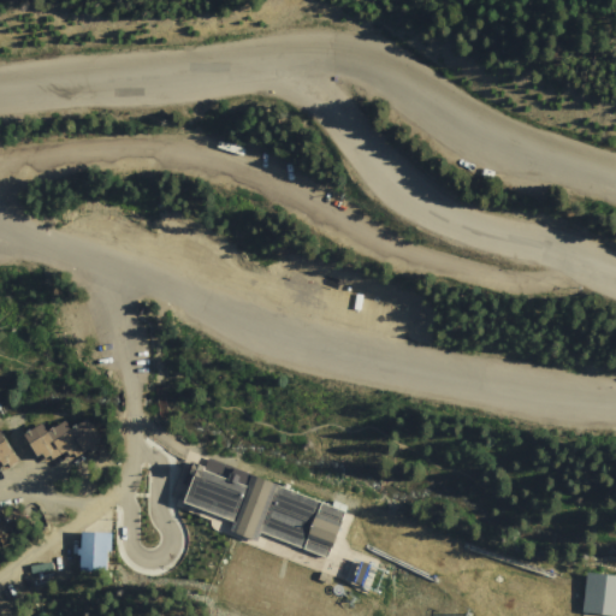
[(22,437),(41,468),(66,452),(72,462),(96,446),(82,421),(69,430),(64,422),(45,433),(40,426),(22,437)]
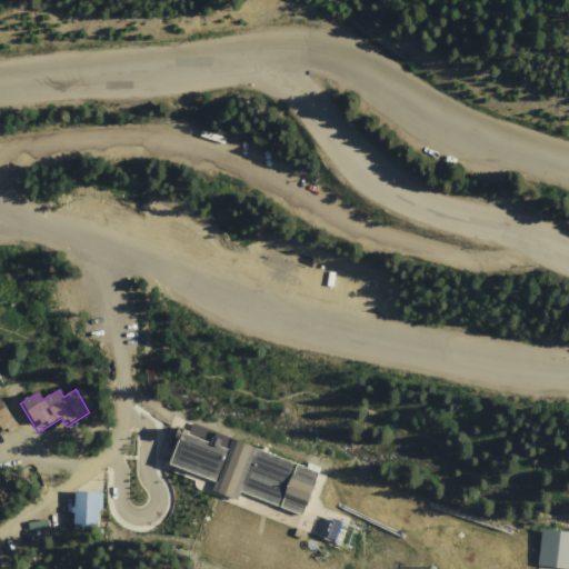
[(0,426),(5,433),(15,428),(0,399),(0,426)]
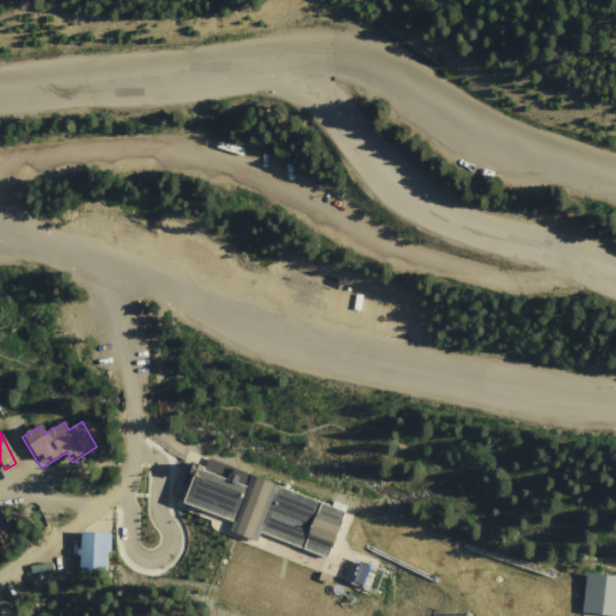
[(345,511),(199,455),(182,502),(327,560),(345,511)]
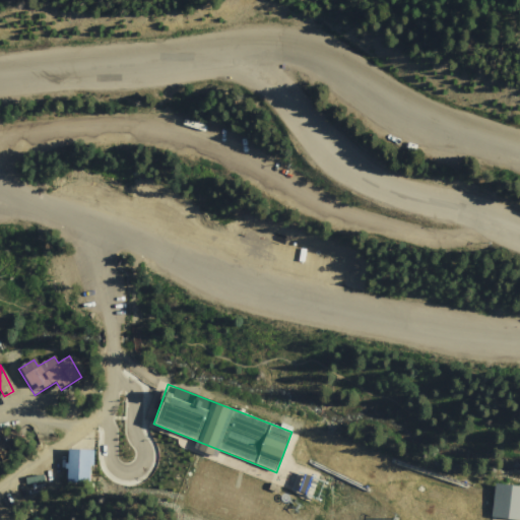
[(0,457),(12,451),(1,431),(0,432),(0,457)]
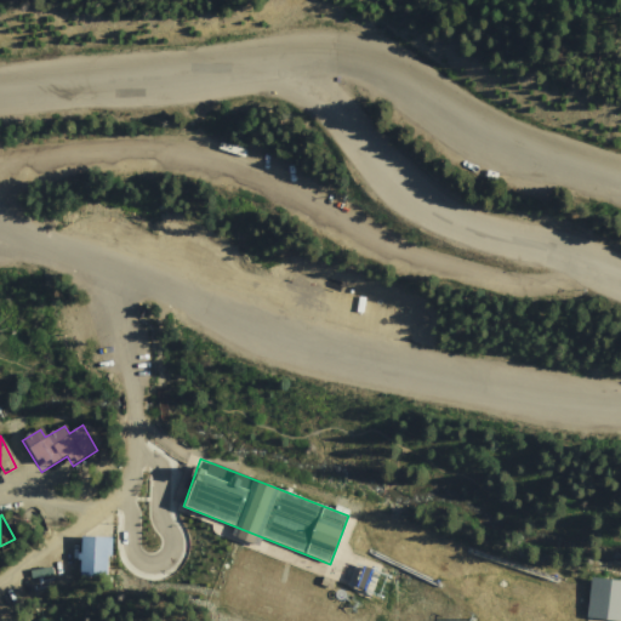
[(83,535),(108,536),(109,570),(83,570),(83,535)]
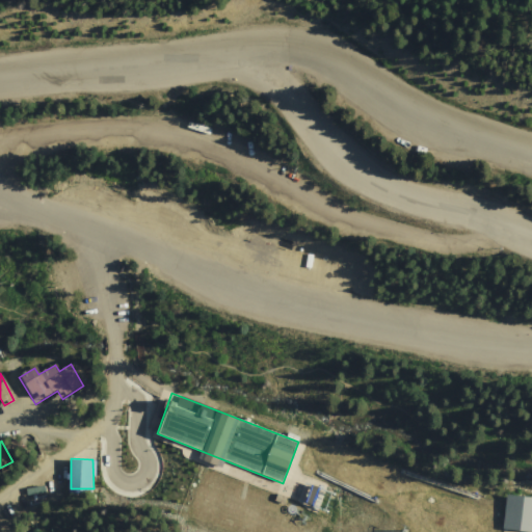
[(324,487),(311,483),(307,501),(319,504),(324,487)]
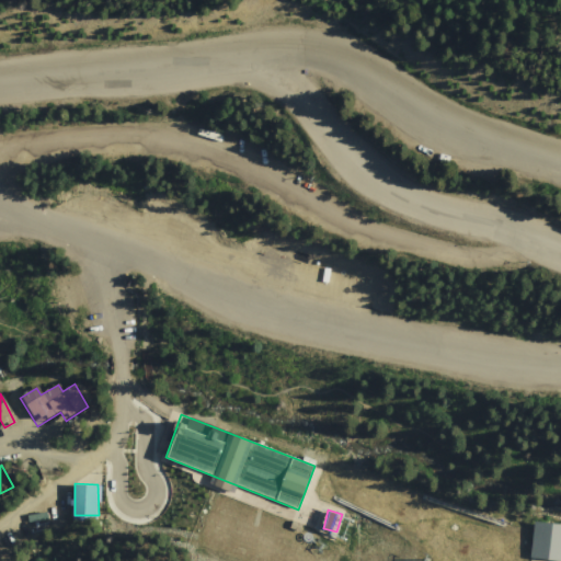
[(48,512),(29,514),(30,521),(49,518),(48,512)]
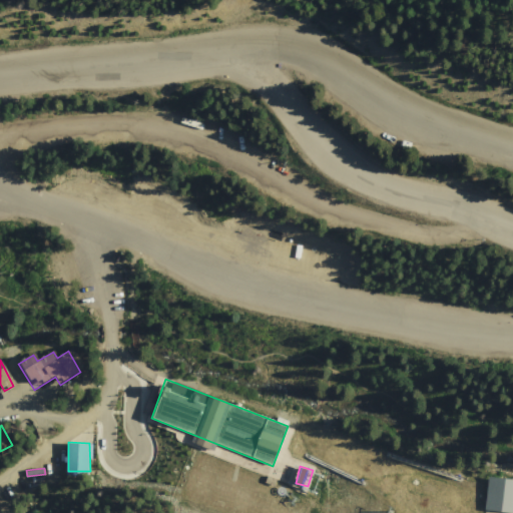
[(485,511),(503,512),(512,512),(512,480),(489,478),(485,511)]
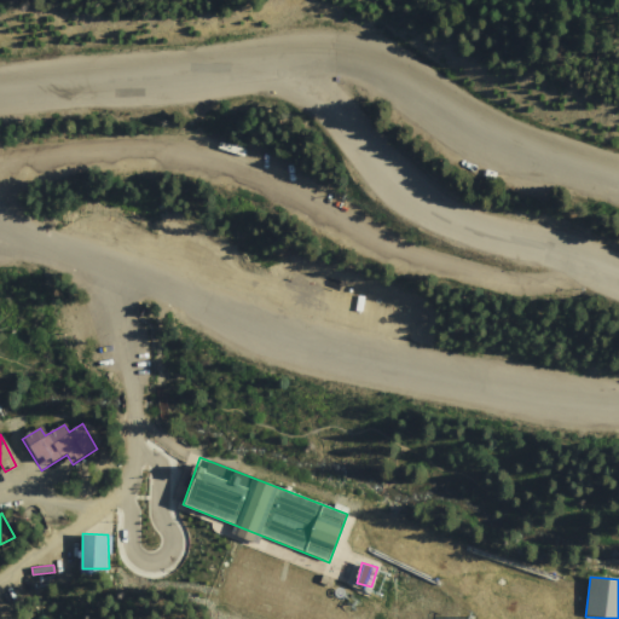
All buildings are outlined.
